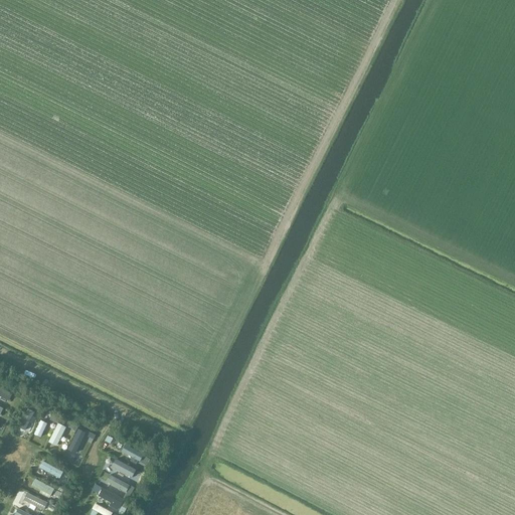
[(11,393),(0,387),(0,395),(8,399),(11,393)]
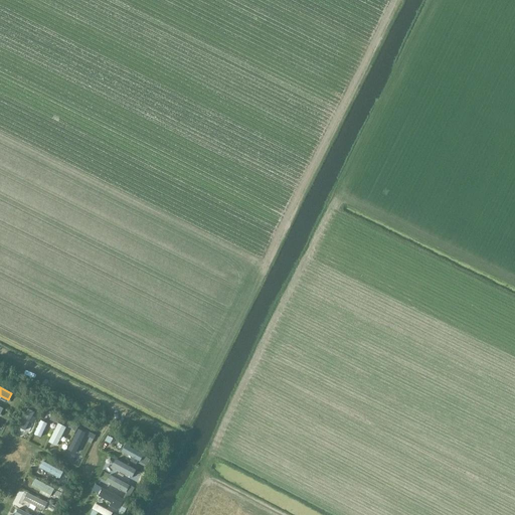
[(33,411),(27,408),(17,426),(24,430),(33,411)]
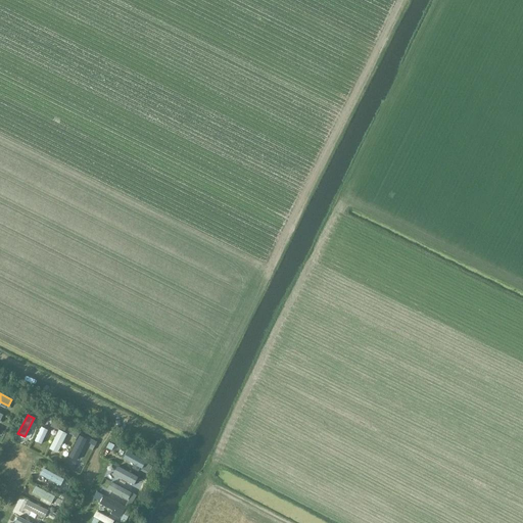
[(47,430),(40,426),(34,440),(40,444),(47,430)]
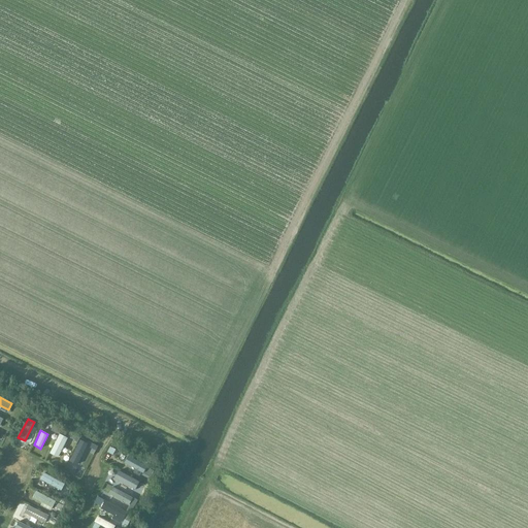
[(67,437),(59,433),(48,453),(57,457),(67,437)]
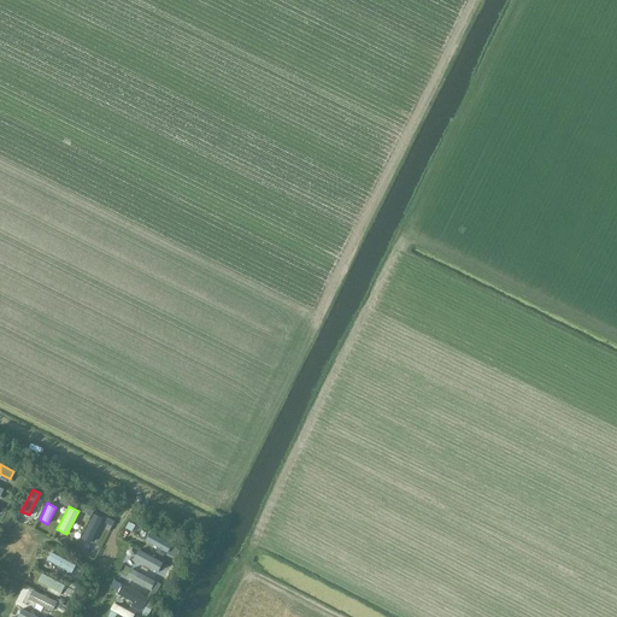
[(101,518),(90,512),(78,535),(90,541),(101,518)]
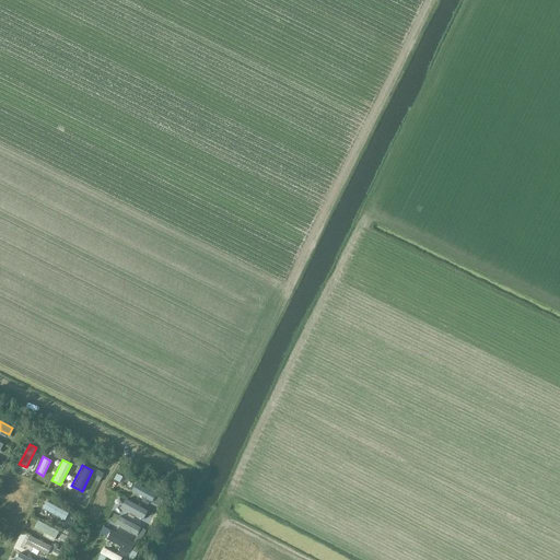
[(155,493),(135,482),(130,490),(151,501),(155,493)]
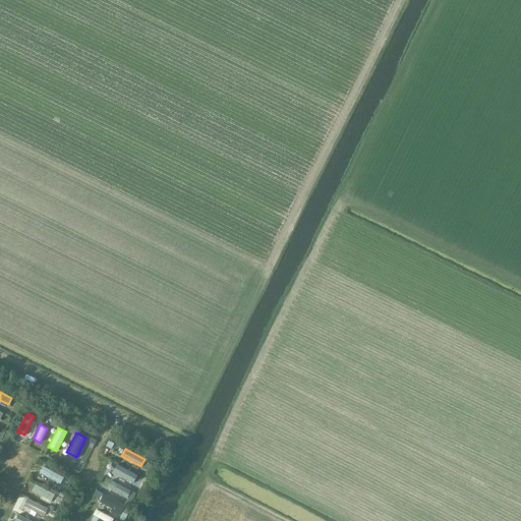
[(63,476),(43,466),(40,473),(59,483),(63,476)]
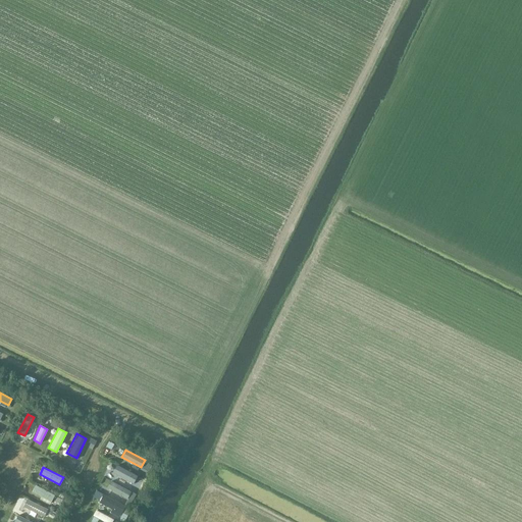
[(138,477),(118,467),(114,474),(135,484),(138,477)]
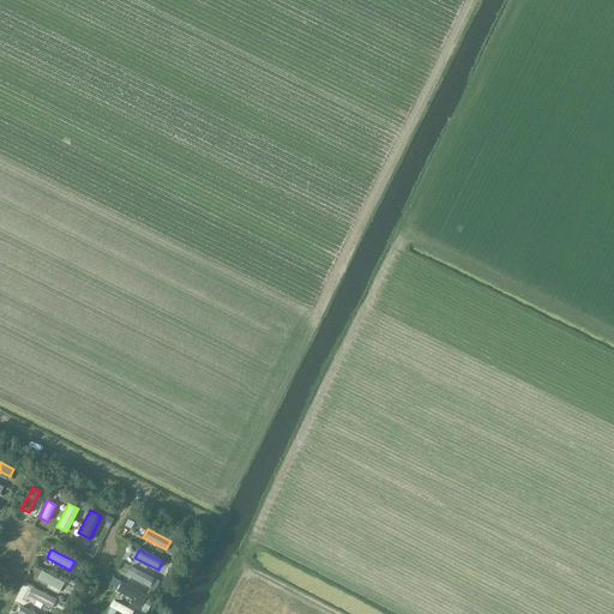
[(150,577),(130,566),(126,572),(146,583),(150,577)]
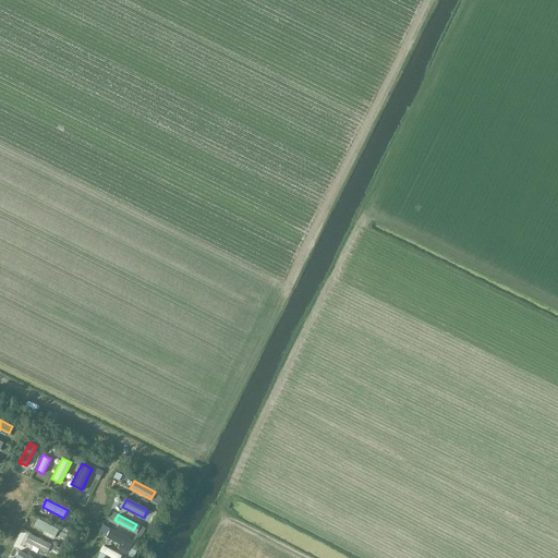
[(58,529),(37,518),(34,525),(55,536),(58,529)]
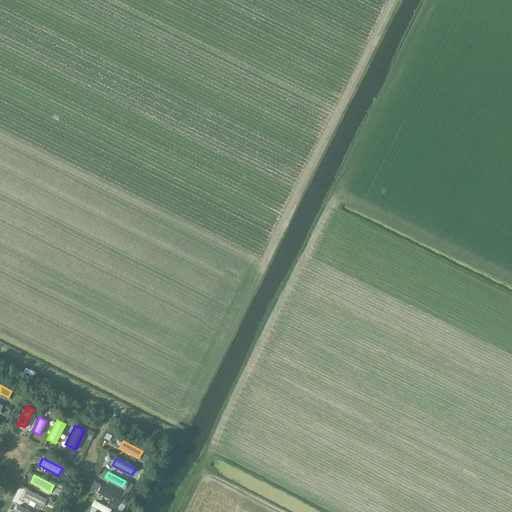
[(121,495),(101,485),(98,492),(117,502),(121,495)]
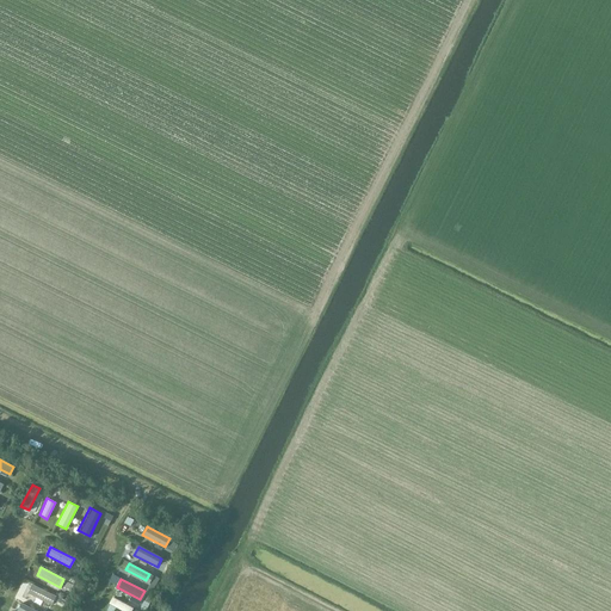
[(55,596),(31,585),(28,592),(50,604),(55,596)]
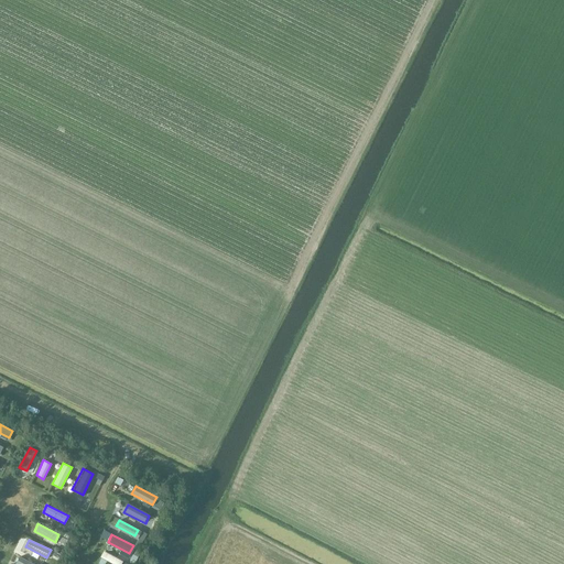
[(121,563),(123,561),(102,550),(99,556),(112,563),(121,563)]
